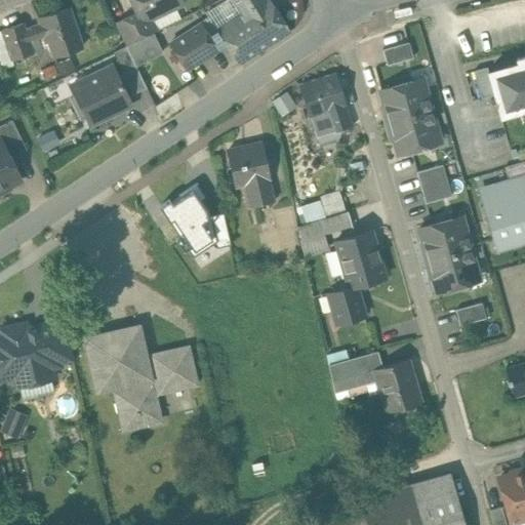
[(180,0),(130,0),(137,13),(142,22),(149,18),(183,2),(180,0)]
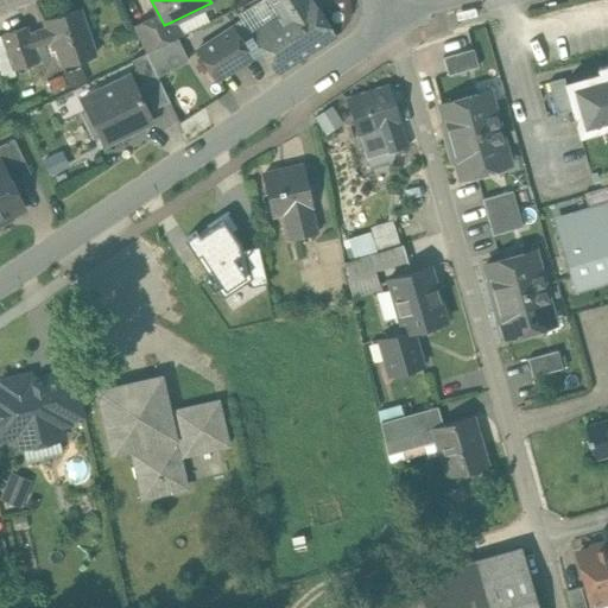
[(305,0),(282,16),(259,30),(283,68),(334,36),(310,0),(305,0)]
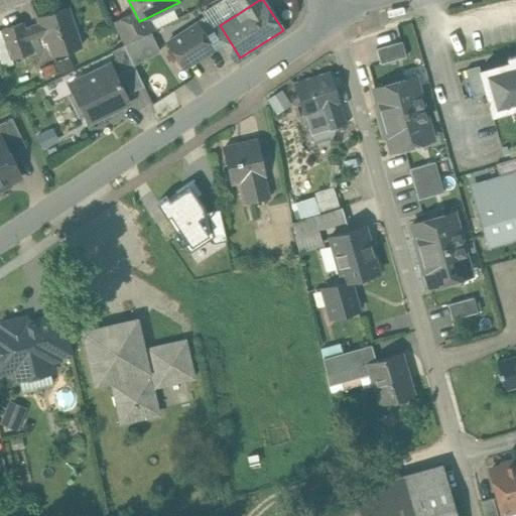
[(230,0),(239,13),(259,0),(230,0)]
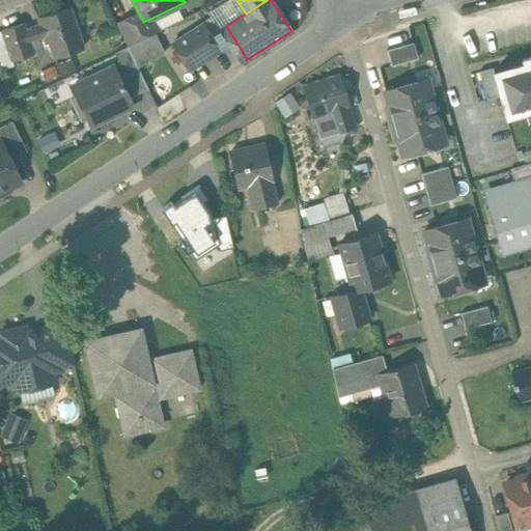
[(70,8),(38,19),(40,26),(45,36),(47,44),(50,43),(54,57),(83,48),(70,8)]
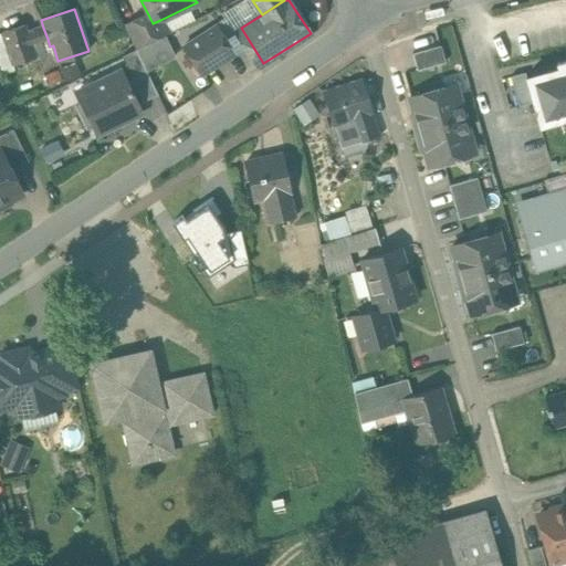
[(148,14),(124,25),(136,50),(164,35),(168,33),(160,20),(153,23),(148,14)]
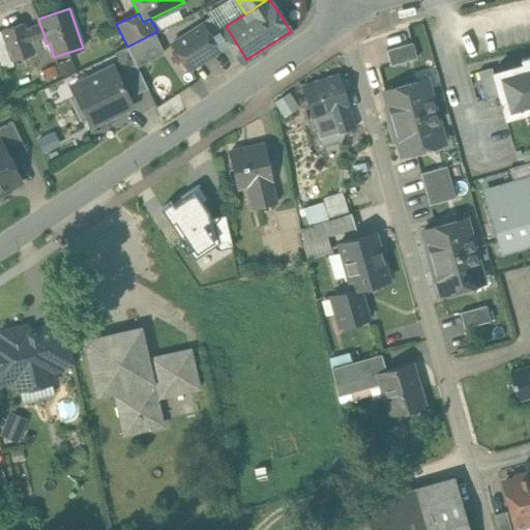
[(23,24),(2,31),(11,60),(33,53),(30,45),(25,29),(23,24)]
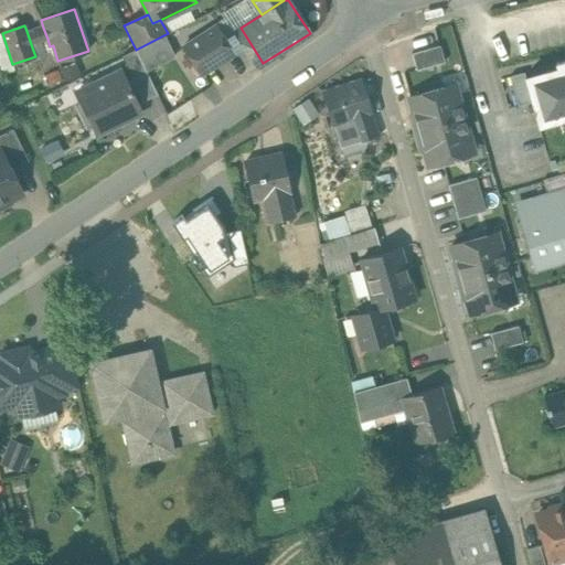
[(216,25),(182,46),(201,75),(234,53),(216,25)]
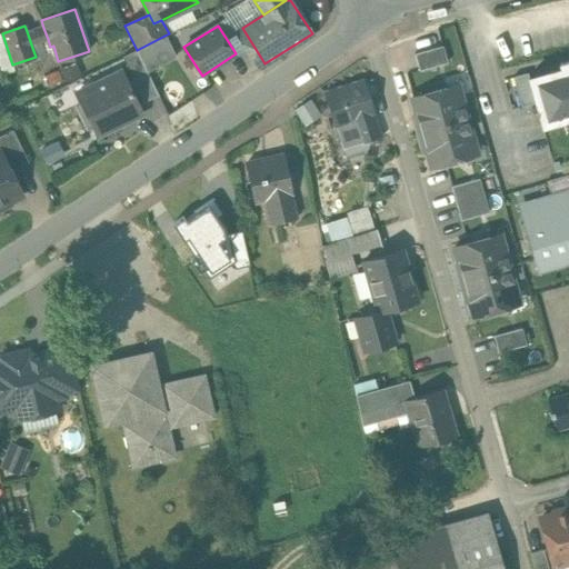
[(43,28),(33,31),(32,29),(27,31),(32,48),(42,45),(40,41),(48,39),(43,28)]
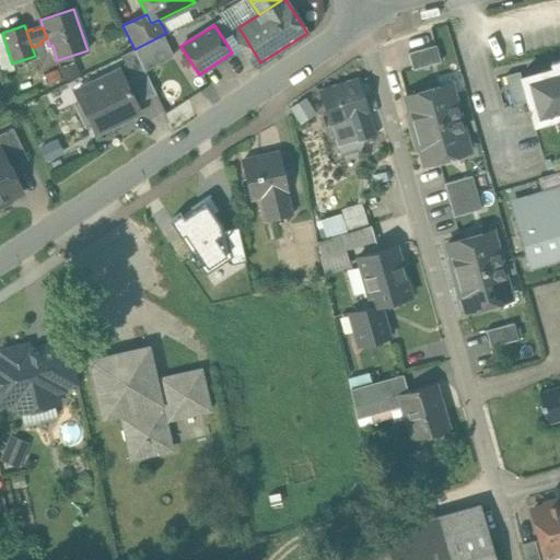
[(162,35),(135,49),(144,70),(172,56),(162,35)]
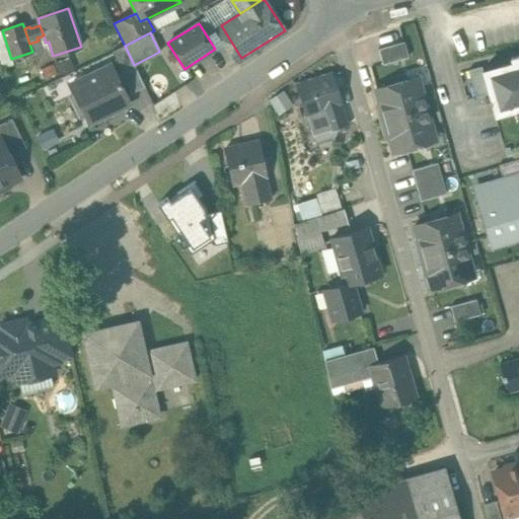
[(39,41),(29,44),(32,52),(42,49),(39,41)]
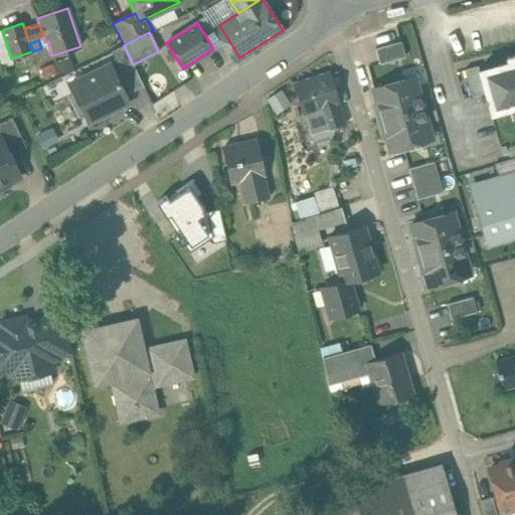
[(400,41),(375,48),(379,64),(404,57),(400,41)]
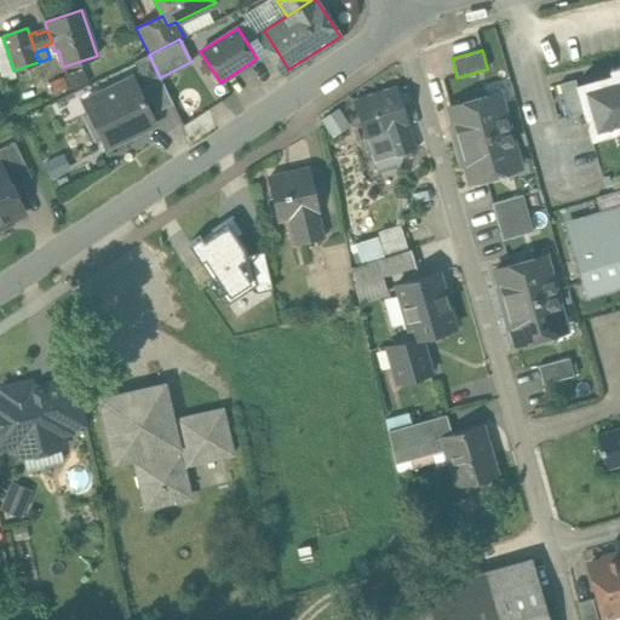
[(149,55),(133,62),(147,87),(161,80),(160,78),(149,55)]
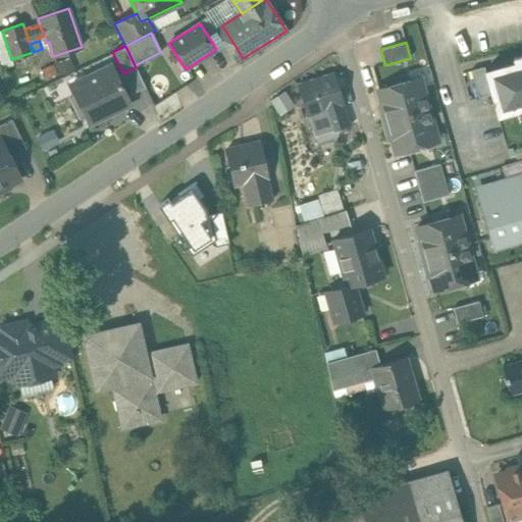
[(485,70),(484,71),(491,95),(497,115),(521,108),(521,55),(513,58),(514,62),(485,70)]
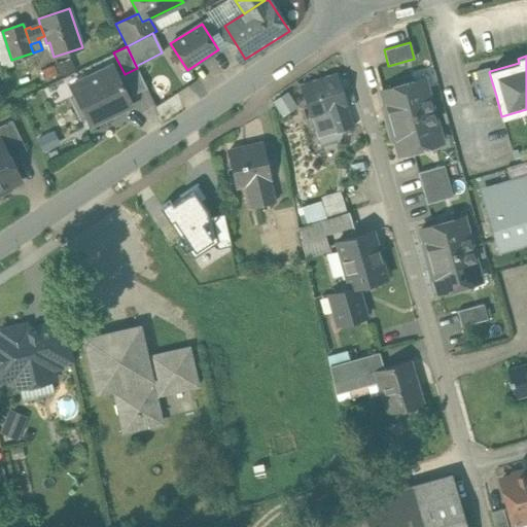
[(113,66),(71,86),(90,126),(133,105),(113,66)]
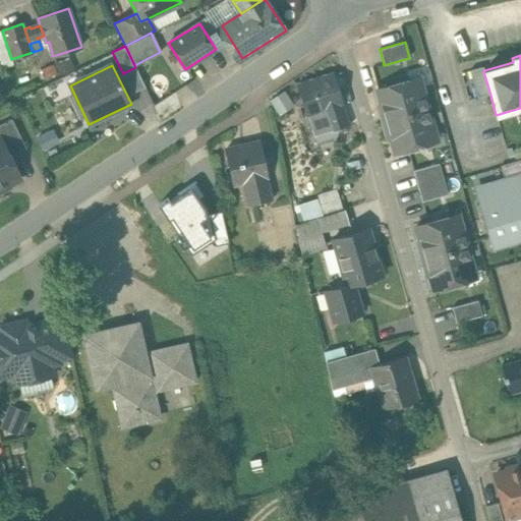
[(483,67),(469,70),(477,98),(490,95),(483,71),(484,70),(483,67)]
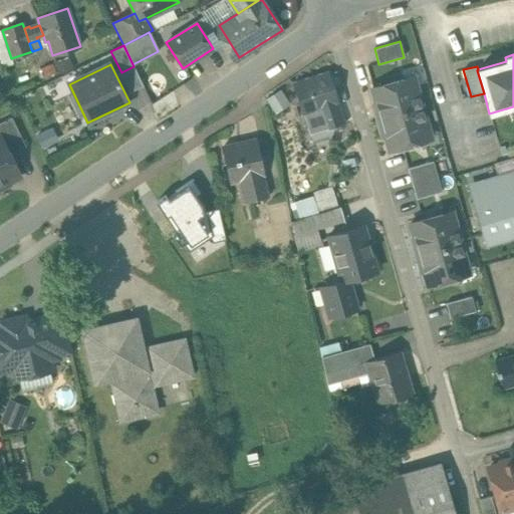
[(328,73),(293,84),(303,113),(304,113),(310,135),(344,122),(328,73)]
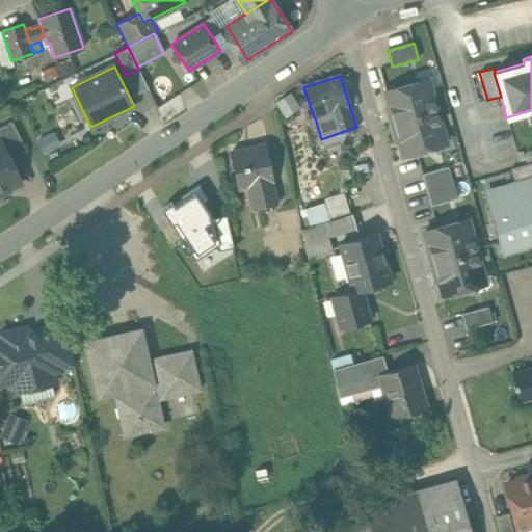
[(427,80),(386,91),(394,124),(436,112),(427,80)]
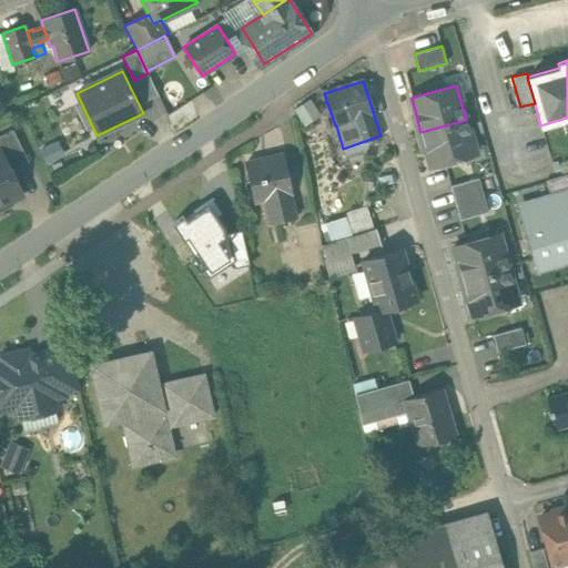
[(466,120),(421,132),(430,166),(475,154),(466,120)]
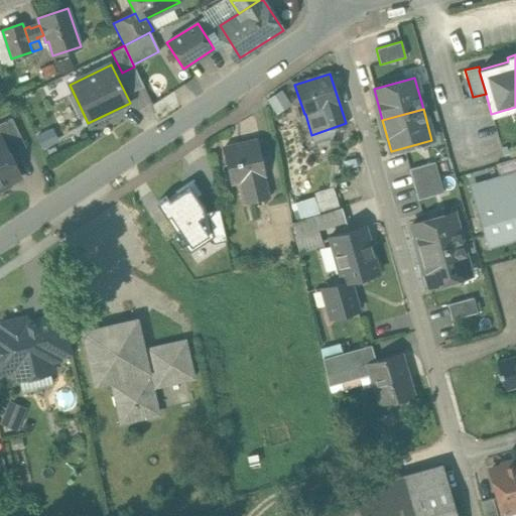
[(26,147),(12,118),(0,123),(0,136),(1,136),(10,155),(26,147)]
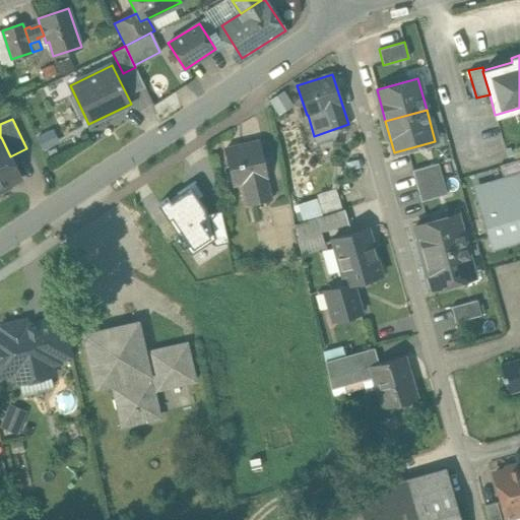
[(0,137),(0,188),(20,178),(10,156),(1,137),(0,137)]
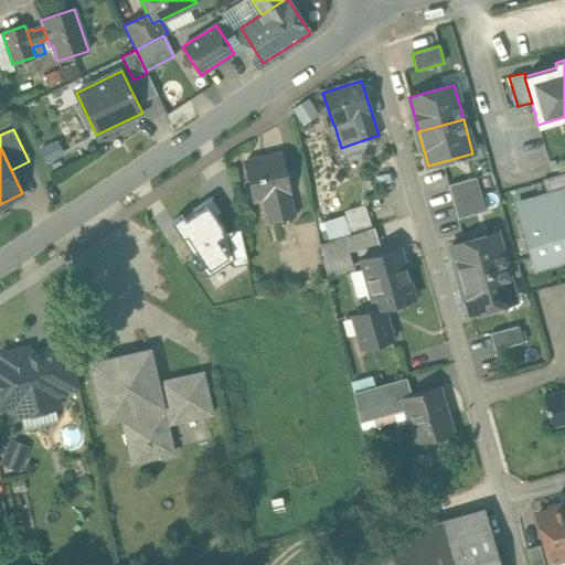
[(281,153),(245,162),(253,201),(263,199),(268,222),(295,216),(289,193),(290,192),(281,153)]
